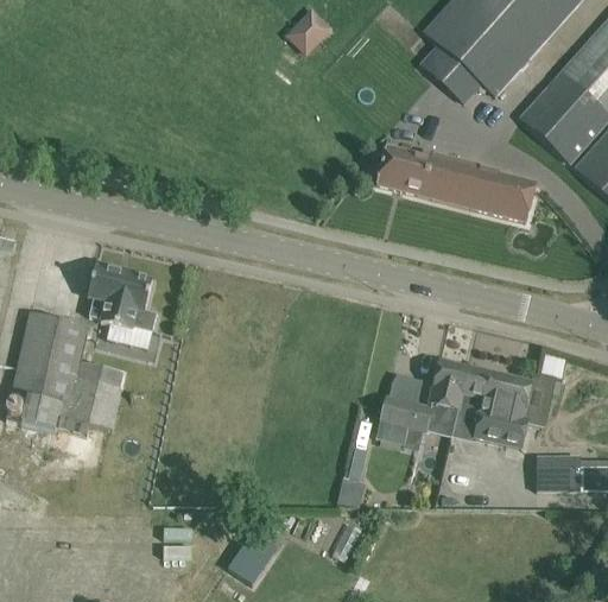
[(451,0),(424,30),(437,43),(481,82),(495,95),(581,0),(451,0)]
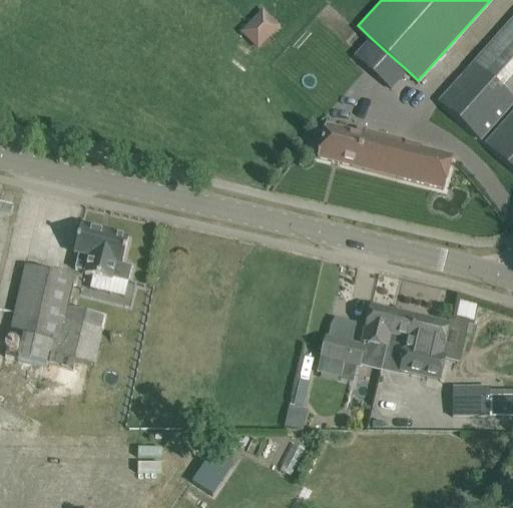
[(263,5),(240,28),(254,41),(277,19),(263,5)]
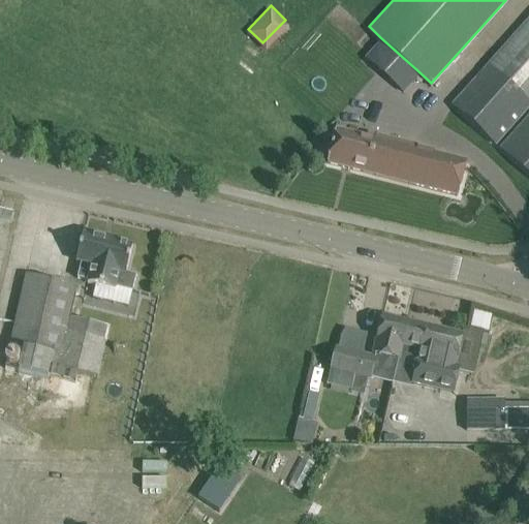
[(528,12),(448,100),(495,142),(528,103),(528,12)]
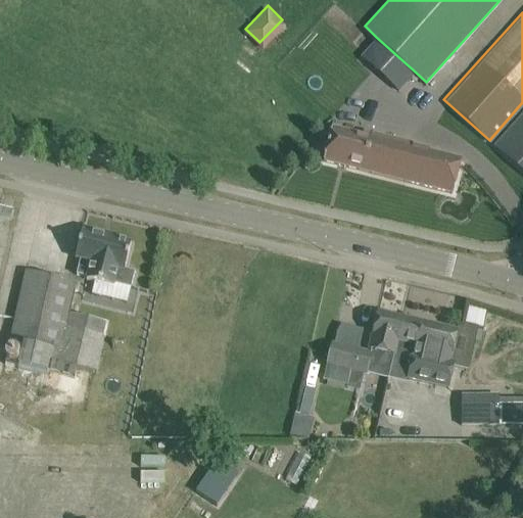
[(522,110),(494,144),(522,169),(522,110)]
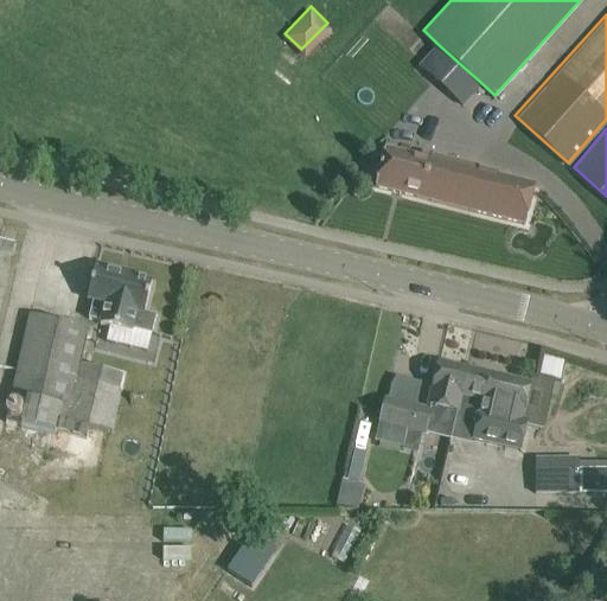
[(525,221),(535,180),(496,171),(497,170),(480,165),(480,162),(432,151),(430,155),(384,145),(375,183),(525,221)]
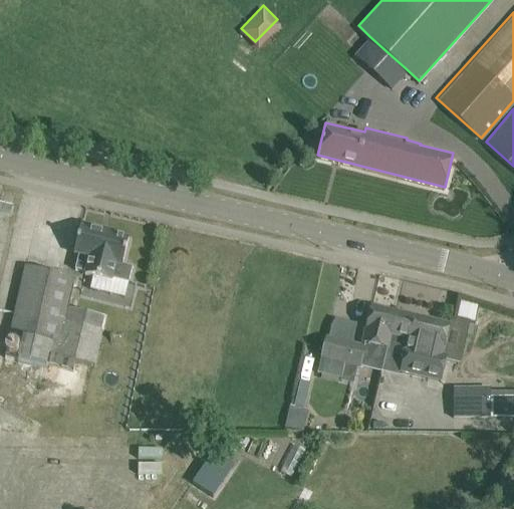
[(122,261),(129,235),(80,224),(72,252),(77,253),(74,266),(84,268),(83,272),(111,279),(112,276),(127,279),(132,263),(122,261)]
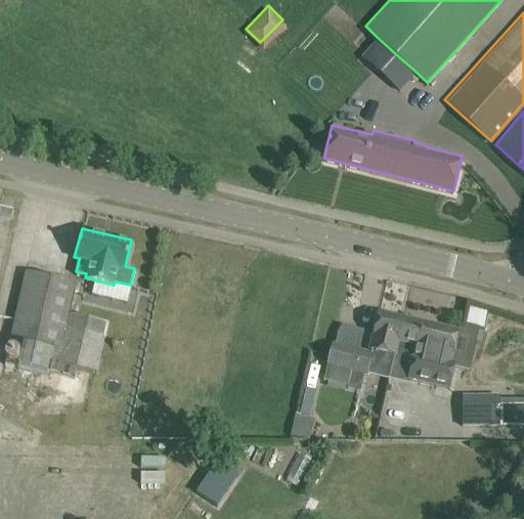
[(49,370),(75,376),(77,363),(96,369),(108,319),(70,311),(75,288),(78,288),(79,279),(27,268),(8,348),(20,351),(18,365),(47,372),(50,357),(52,358),(49,370)]
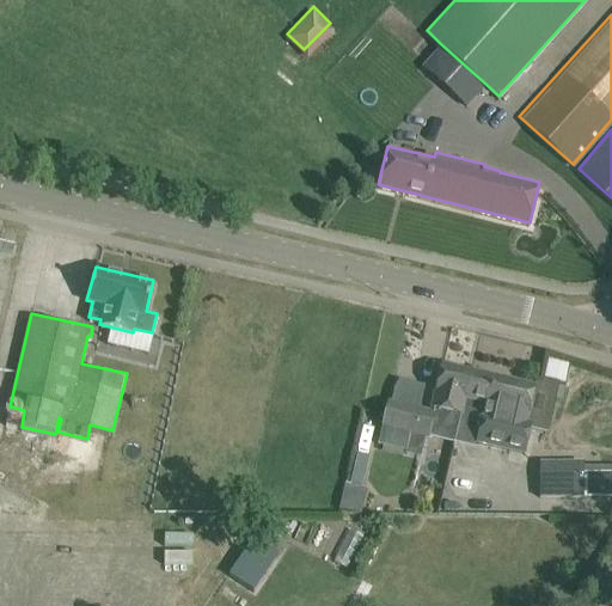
[(387,399),(383,422),(429,433),(430,429),(456,435),(460,411),(461,411),(465,395),(464,395),(471,368),(442,362),(432,409),(387,399)]
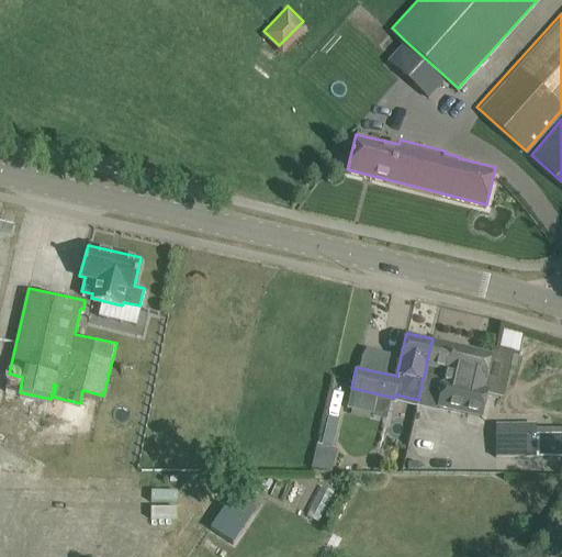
[(423,378),(418,400),(439,405),(482,415),(489,387),(483,385),(490,354),(475,351),(475,348),(433,338),(426,363),(427,363),(424,378),(423,378)]
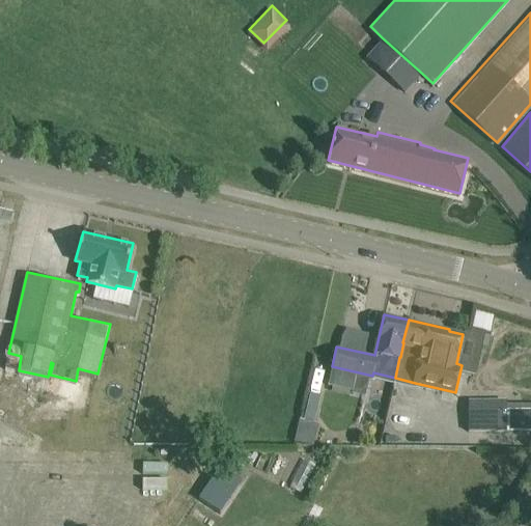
[(310,390),(304,416),(313,418),(319,393),(310,390)]
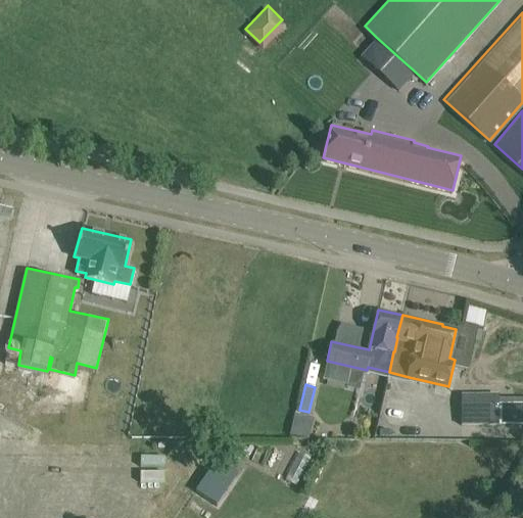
[(462,422),(498,422),(498,392),(462,392),(462,422)]
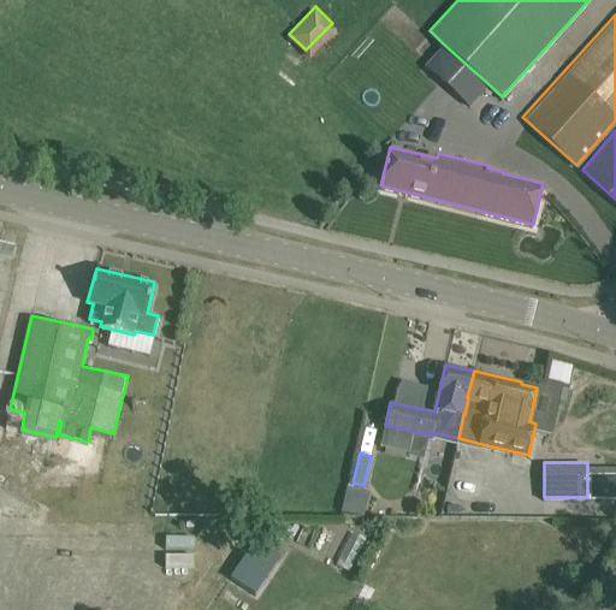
[(347,485),(341,508),(360,513),(366,490),(347,485)]
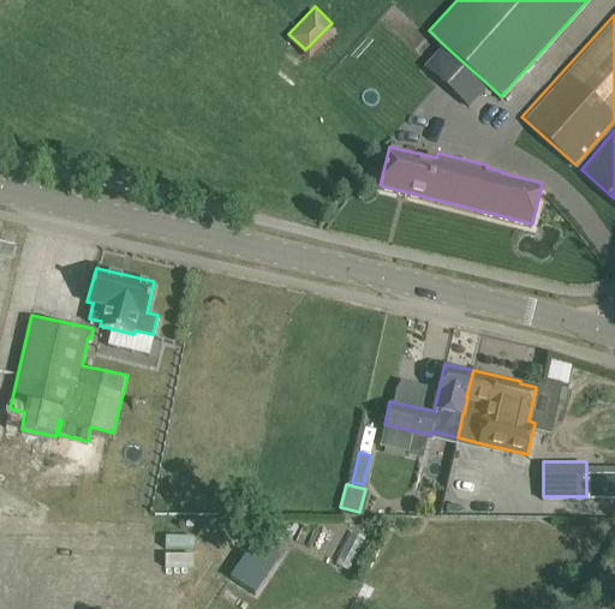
[(231,575),(258,590),(276,556),(249,542),(231,575)]
